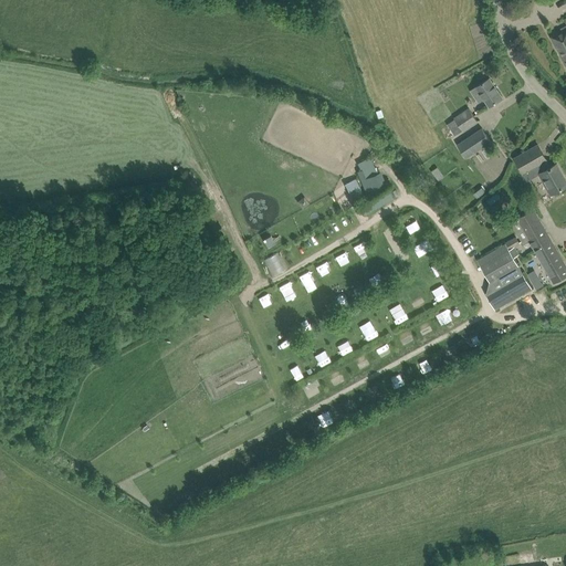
[(562,32),(552,37),(565,63),(565,25),(561,29),(562,32)]
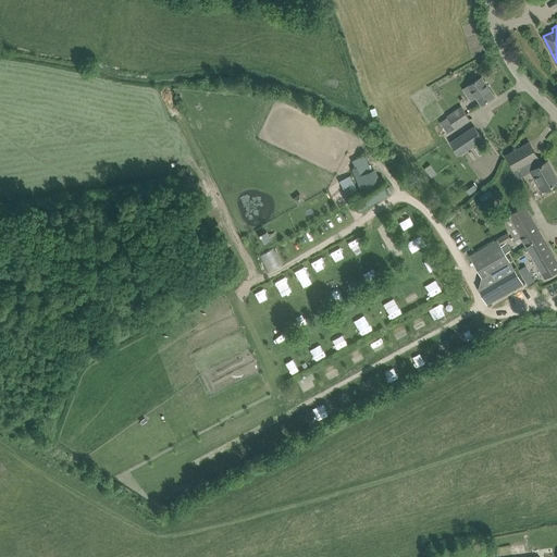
[(477,97),(482,104),(495,96),(482,77),(463,89),(471,100),(477,97)]
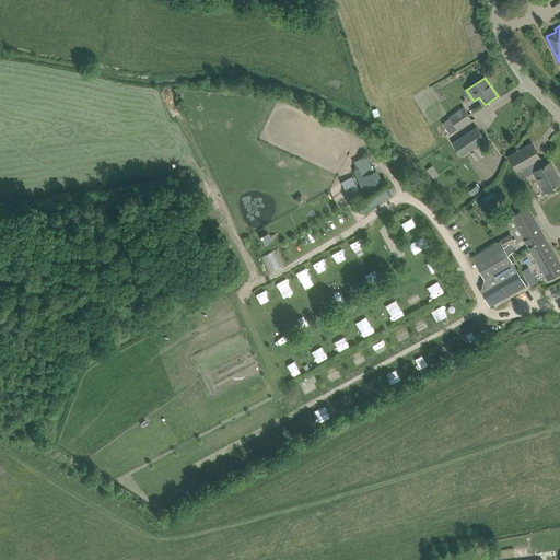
[(450,117),(458,129),(473,120),(464,107),(450,117)]
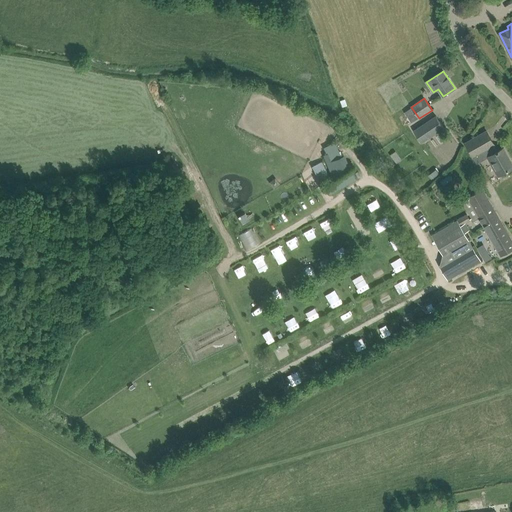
[(414,131),(422,143),(444,128),(436,116),(414,131)]
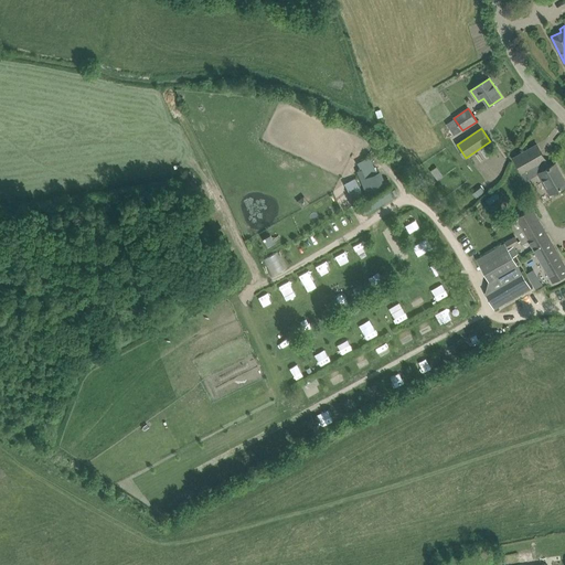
[(564,184),(564,179),(556,163),(550,167),(545,160),(546,160),(537,145),(514,158),(523,173),(537,164),(542,171),(541,171),(545,179),(542,181),(550,194),(564,184)]
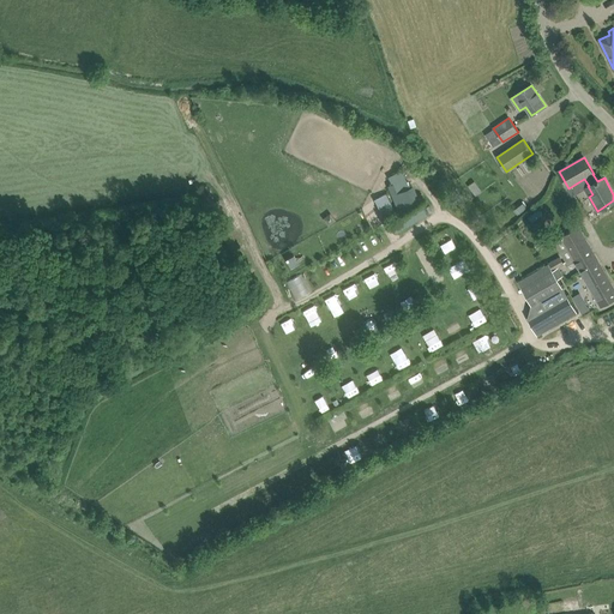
[(387,185),(396,209),(414,204),(403,170),(389,175),(391,184),(387,185)]
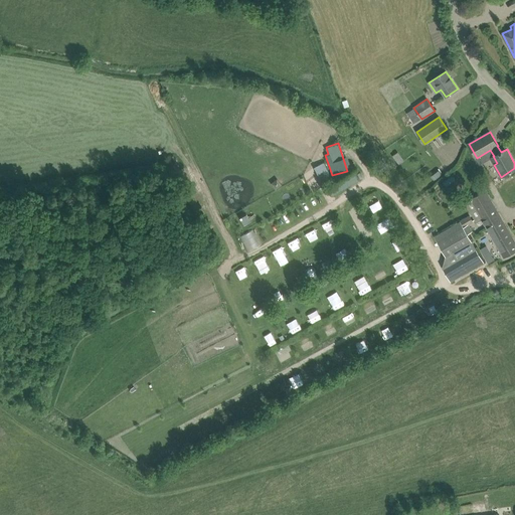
[(314,166),(323,183),(332,178),(323,161),(314,166)]
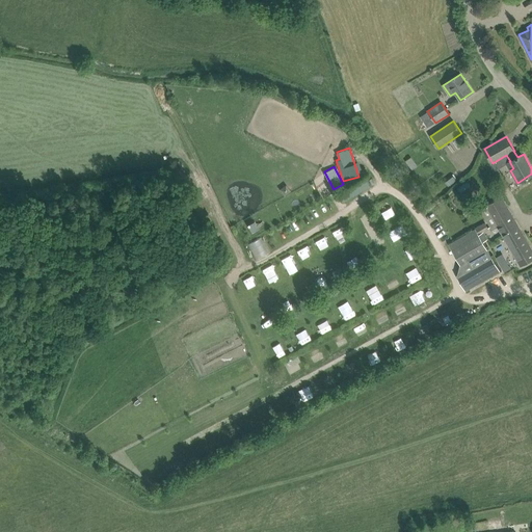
[(367,180),(346,187),(349,194),(369,187),(367,180)]
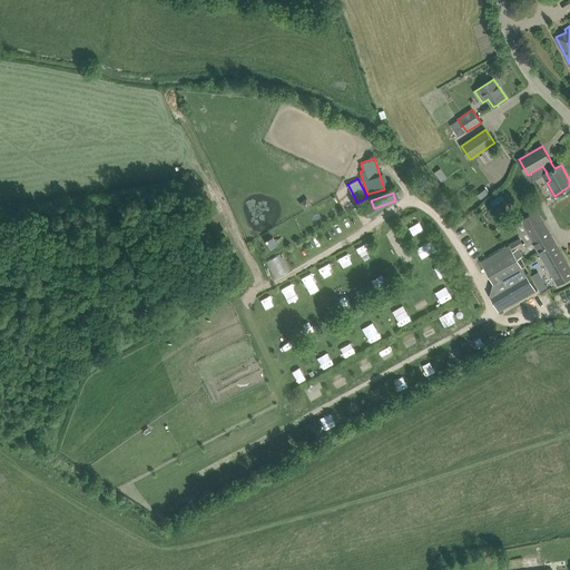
[(569,277),(569,267),(538,212),(521,220),(558,284),(569,277)]
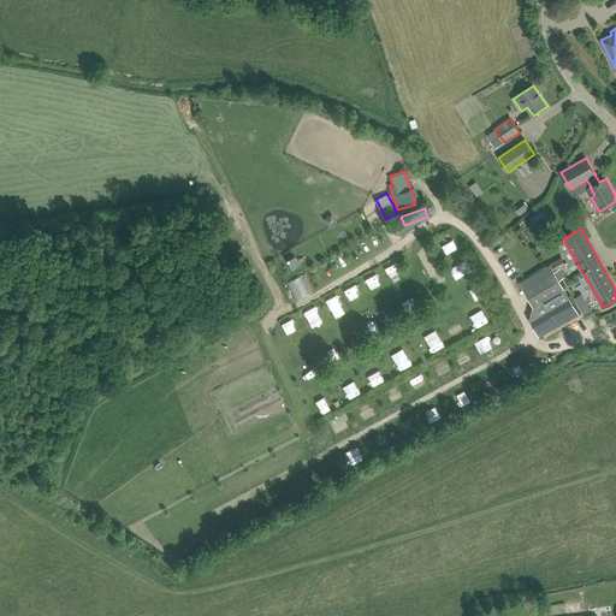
[(442,256),(457,248),(452,238),(437,247),(442,256)]
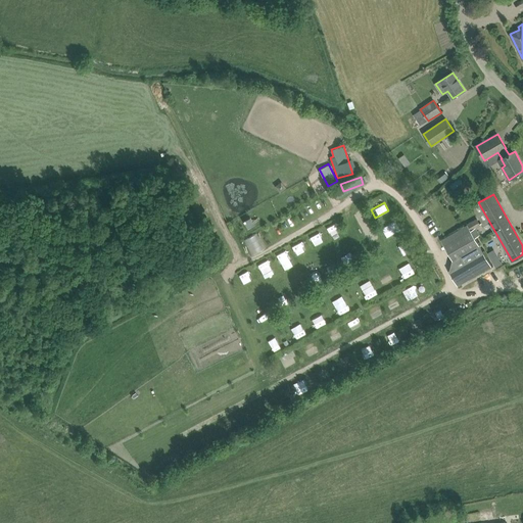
[(481,226),(477,219),(468,224),(472,231),(481,226)]
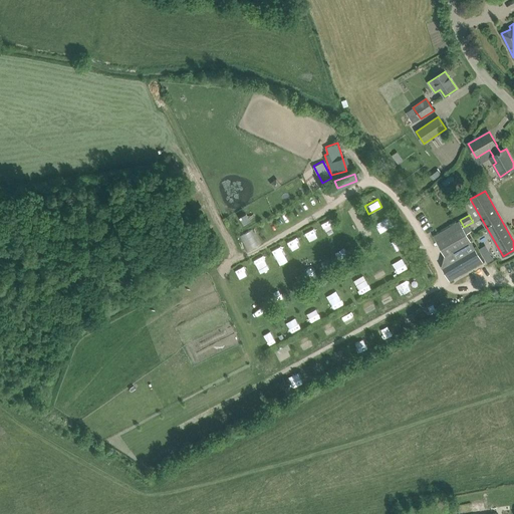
[(389,217),(376,225),(381,233),(394,225),(389,217)]
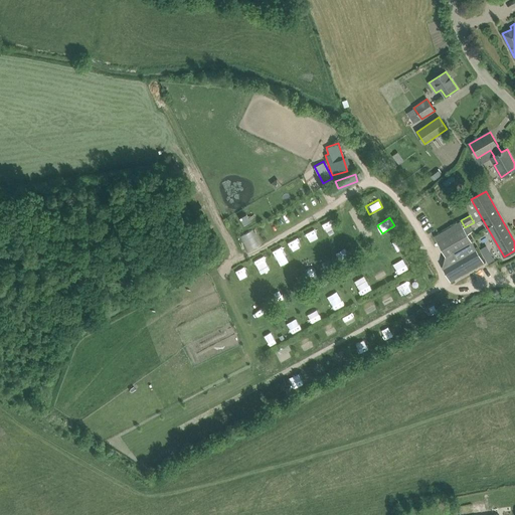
[(325,232),(335,227),(330,218),(321,224),(325,232)]
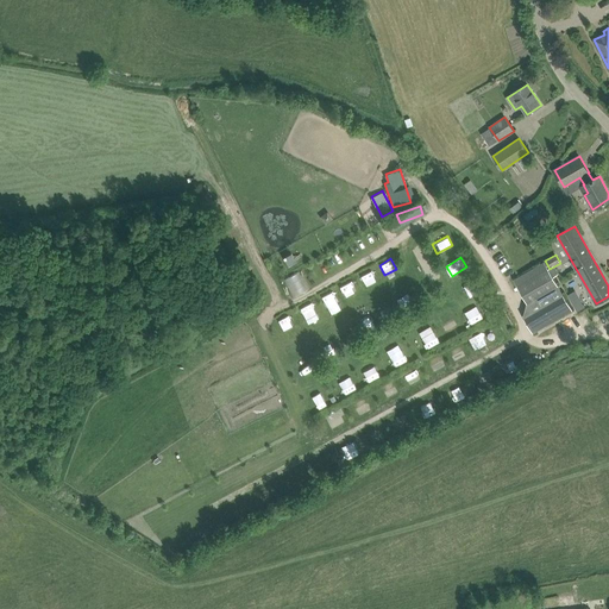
[(541,271),(518,286),(533,313),(525,319),(533,333),(572,309),(545,262),(539,267),(541,271)]
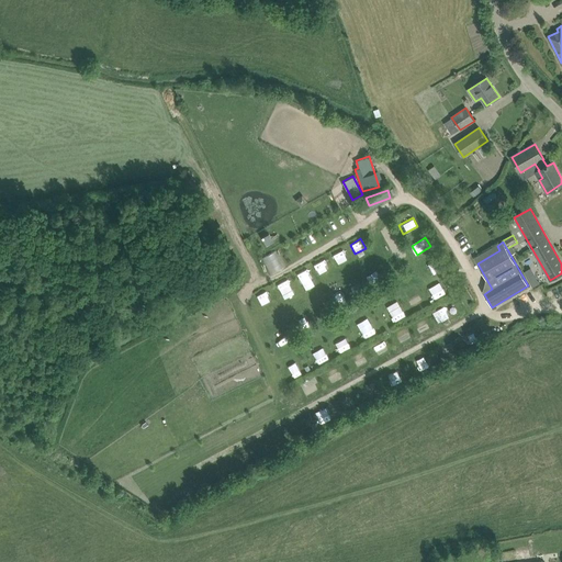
[(337,263),(348,259),(344,249),(334,254),(337,263)]
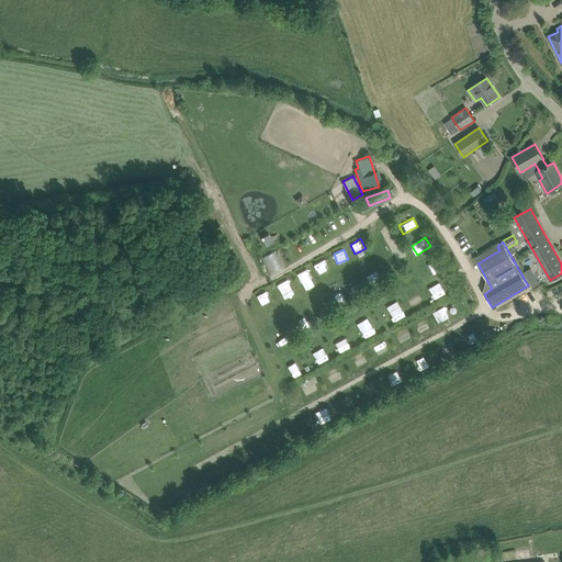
[(270,273),(283,268),(277,251),(262,257),(270,273)]
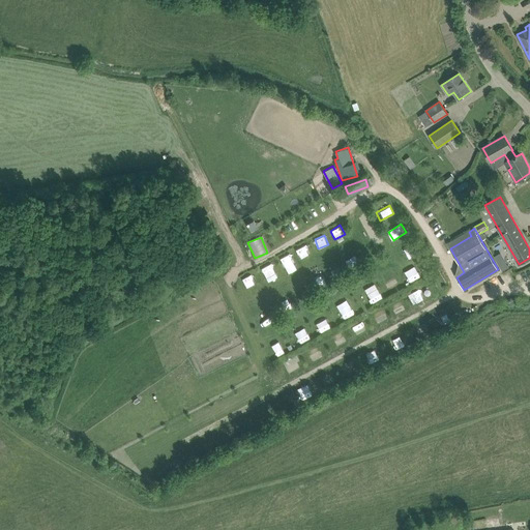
[(295,249),(299,259),(310,254),(305,244),(295,249)]
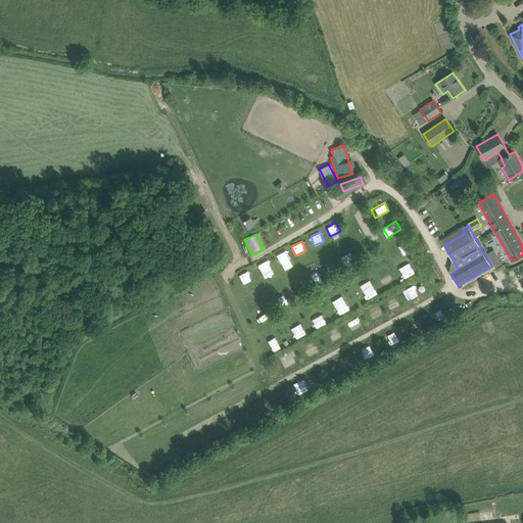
[(394,246),(397,257),(408,254),(405,243),(394,246)]
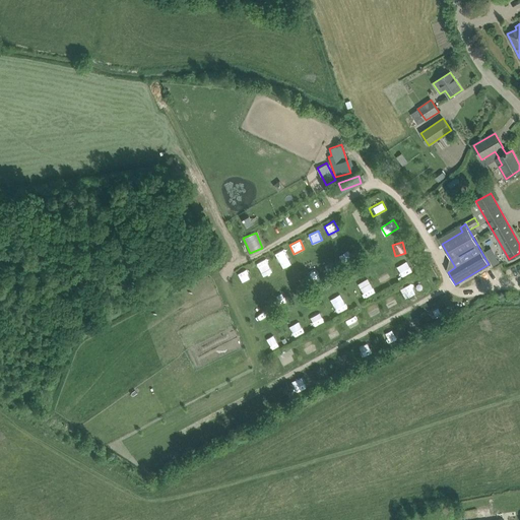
[(274,253),(278,261),(288,256),(284,248),(274,253)]
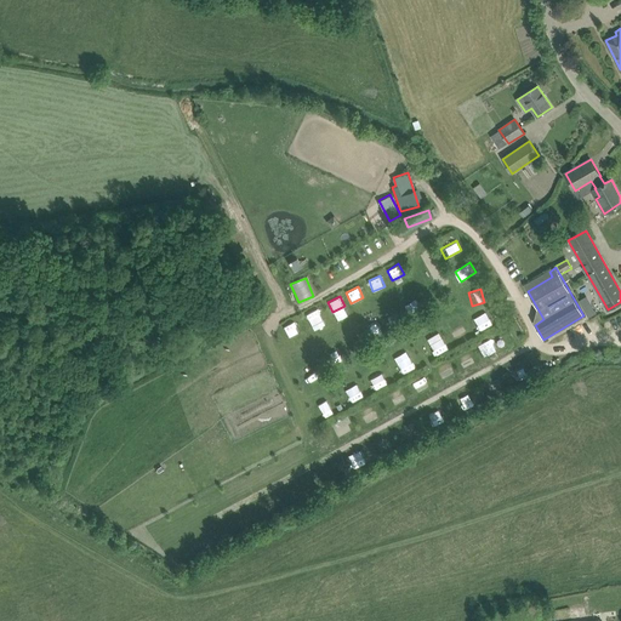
[(307,313),(314,328),(324,323),(317,308),(307,313)]
